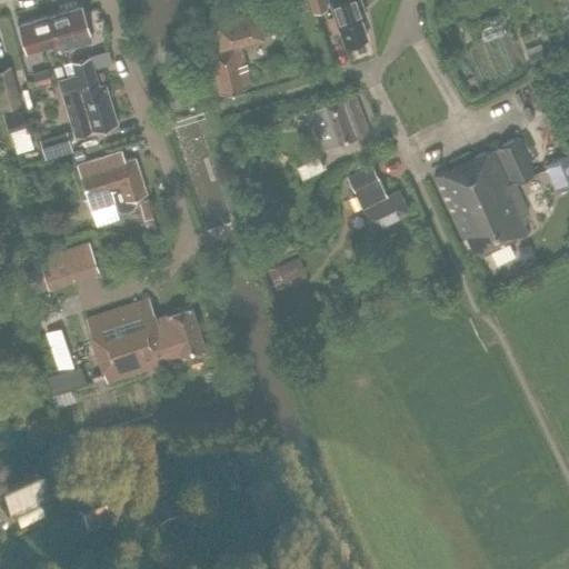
[(307,0),(312,13),(327,8),(323,0),(307,0)]
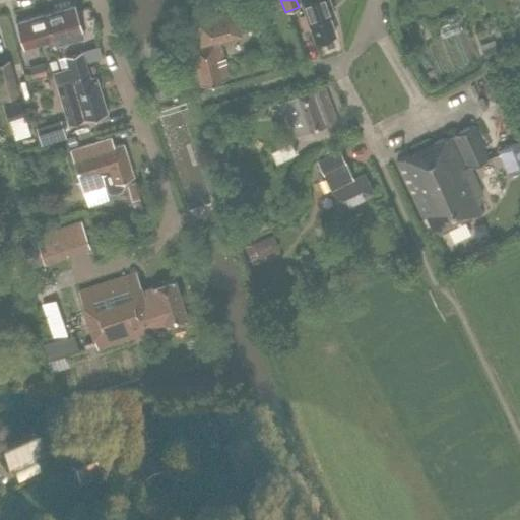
[(333,12),(328,0),(299,0),(305,13),(299,16),(304,30),(310,28),(315,41),(334,33),(327,14),(333,12)]
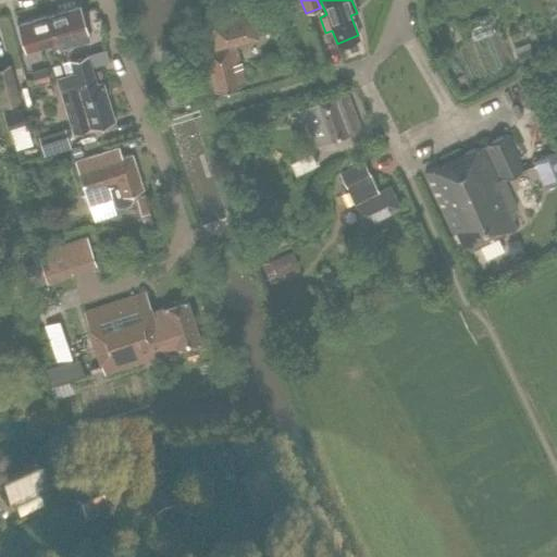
[(48,13),(56,41),(72,37),(74,44),(89,39),(78,4),(48,13)]
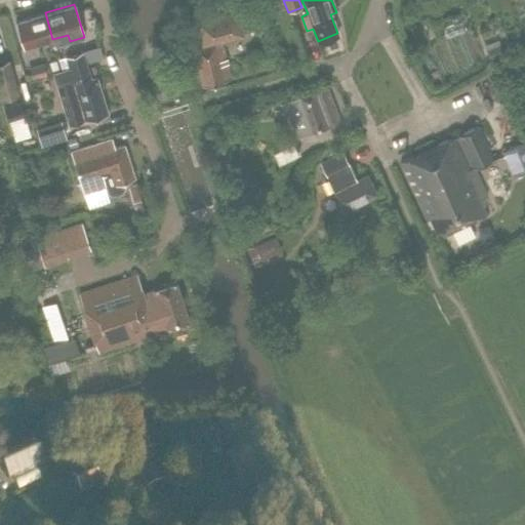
[(243,35),(237,11),(196,21),(202,45),(193,47),(202,84),(230,77),(220,41),(243,35)]
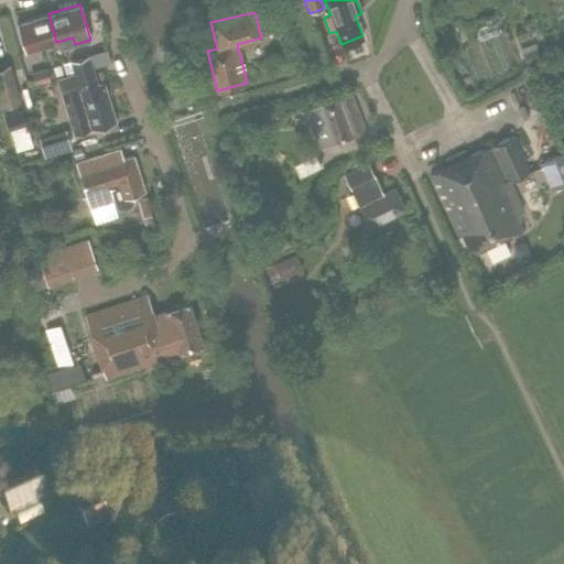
[(56,42),(49,13),(17,23),(25,52),(56,42)]
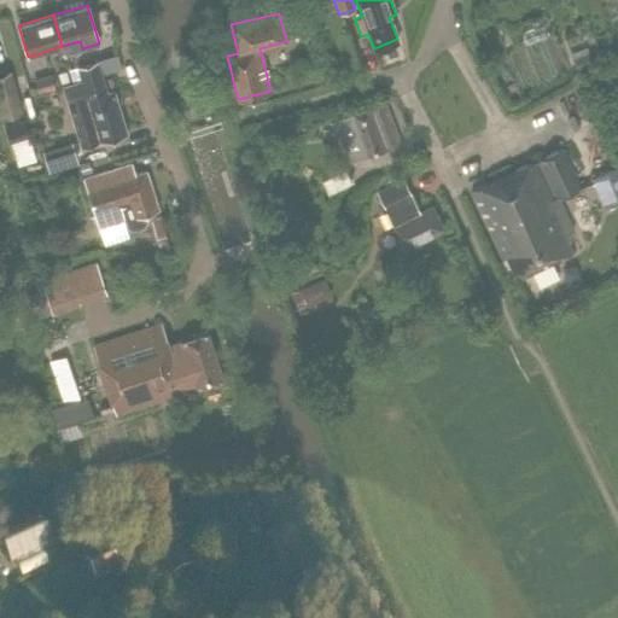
[(592,63),(588,52),(573,58),(577,69),(592,63)]
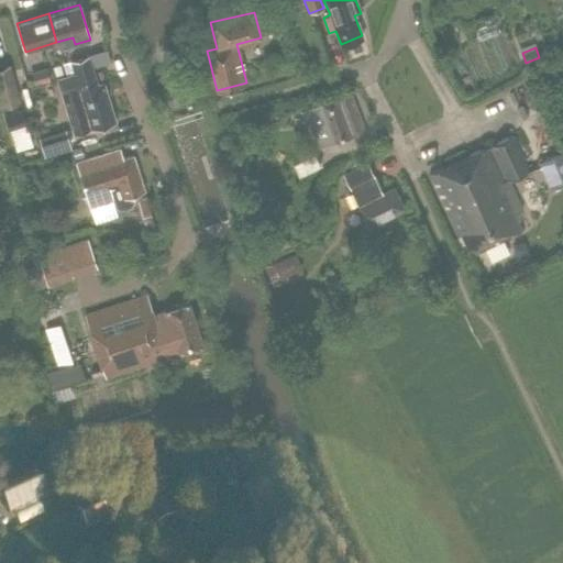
[(66,75),(91,67),(87,55),(63,62),(66,74),(66,75)]
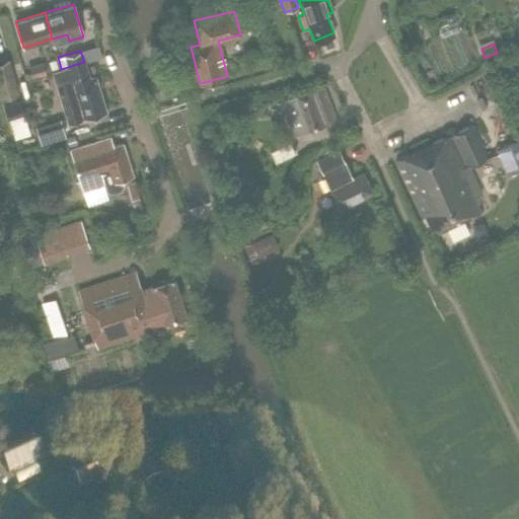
[(0,93),(1,97),(17,92),(8,58),(0,60),(0,93)]
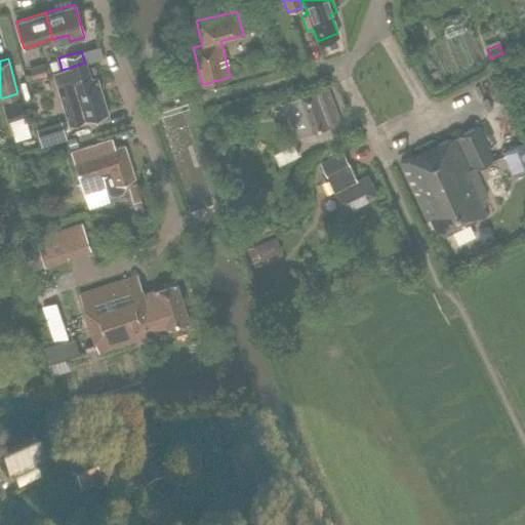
[(29,67),(32,78),(46,74),(42,63),(29,67)]
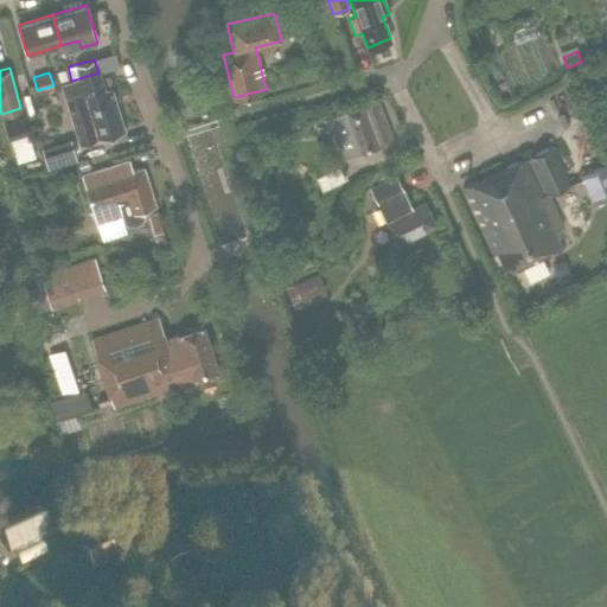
[(71,81),(71,80),(61,83),(77,139),(80,144),(122,131),(109,84),(102,85),(98,72),(71,81)]
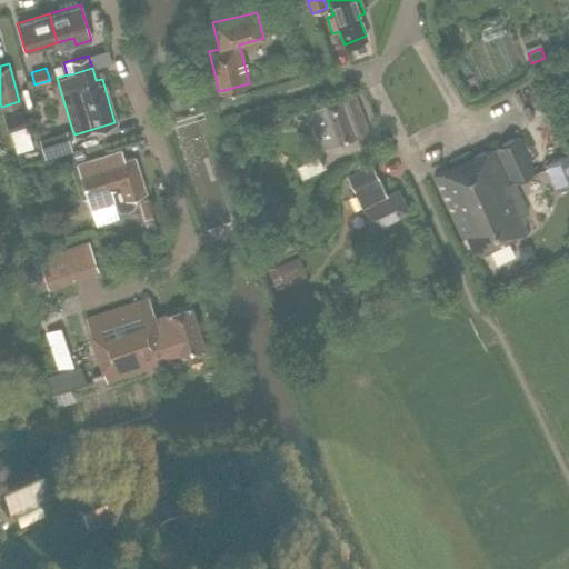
[(367,131),(353,95),(308,111),(322,149),(367,131)]
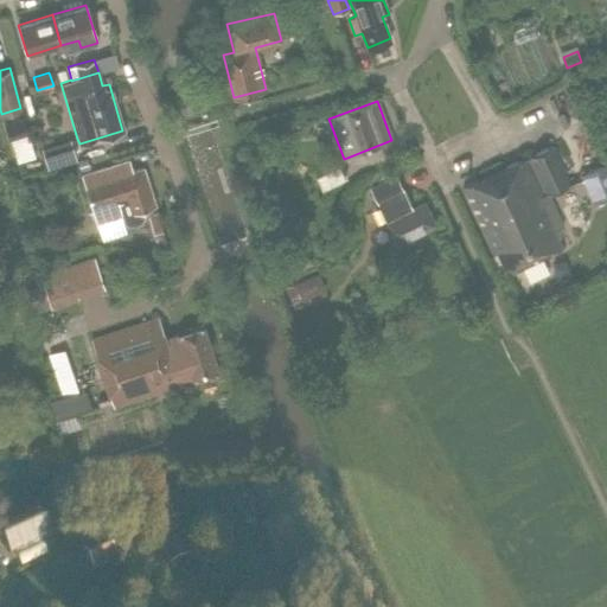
[(10,139),(27,134),(23,119),(5,125),(10,139)]
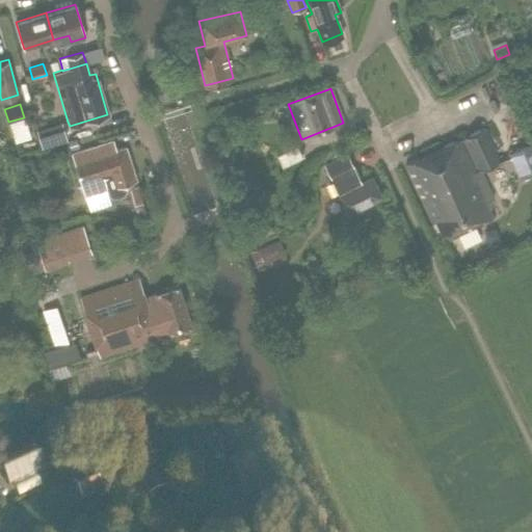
[(61,123),(36,131),(42,148),(67,139),(61,123)]
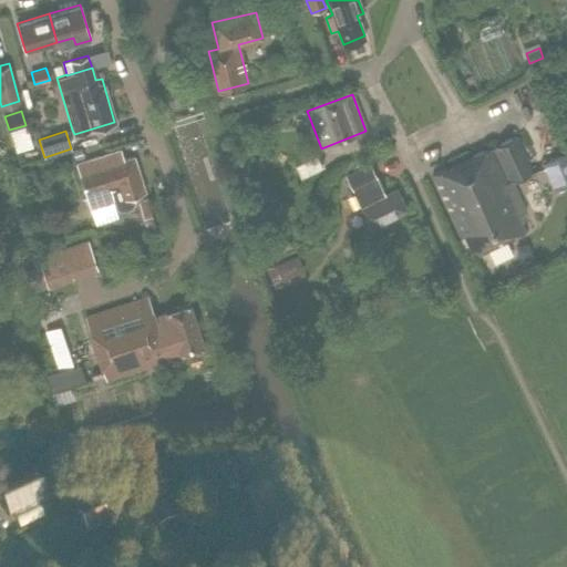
[(462,233),(473,255),(487,248),(494,263),(513,254),(506,239),(524,230),(516,214),(524,209),(511,181),(532,169),(516,136),(432,176),(460,234),(462,233)]
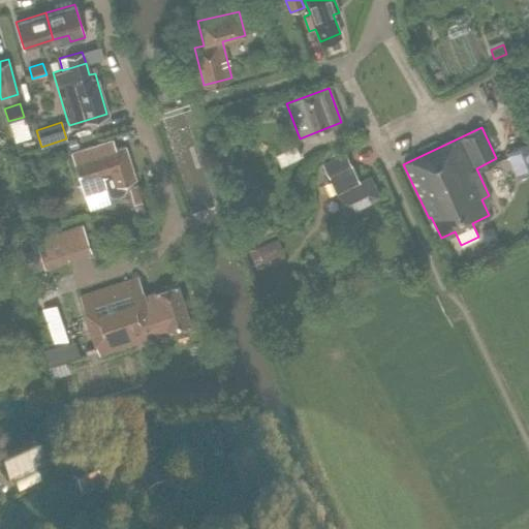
[(117,196),(119,195),(121,194),(123,192),(125,189),(125,185),(124,181),(134,177),(125,146),(116,149),(113,139),(71,153),(84,193),(105,186),(107,193),(111,195),(114,196),(117,196)]
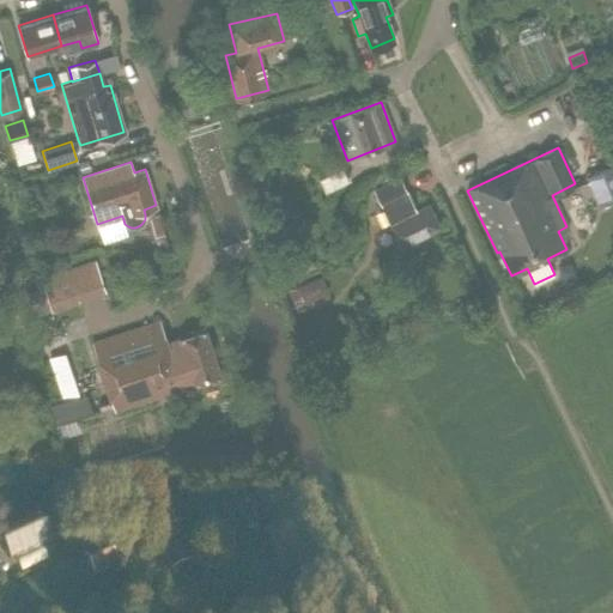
[(612,199),(612,163),(586,176),(599,206),(612,199)]
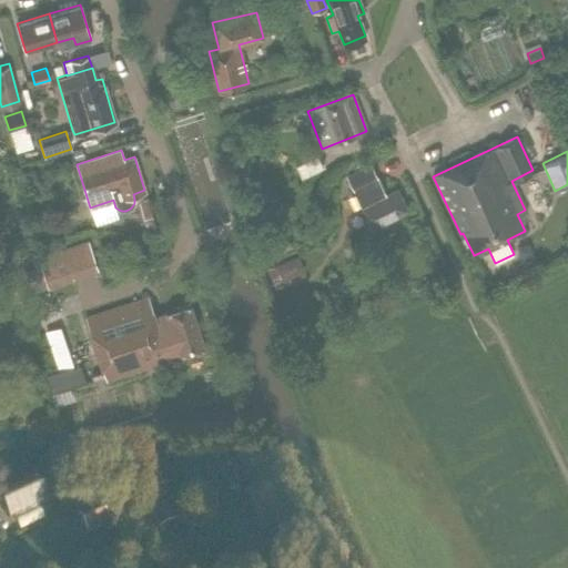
[(378,179),(371,182),(364,185),(354,191),(372,226),(406,209),(396,189),(388,192),(386,193),(378,179)]
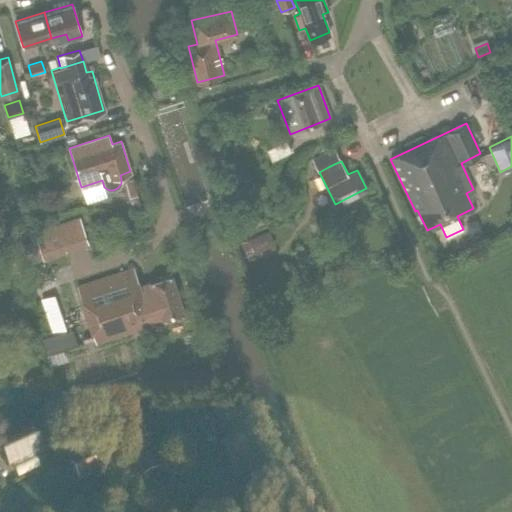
[(42,259),(43,261),(67,253),(66,250),(88,243),(79,217),(33,232),(37,243),(42,259)]
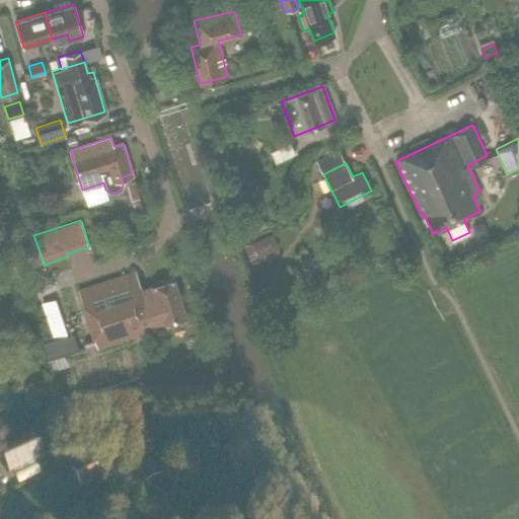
[(0,221),(0,235),(5,237),(9,224),(0,221)]
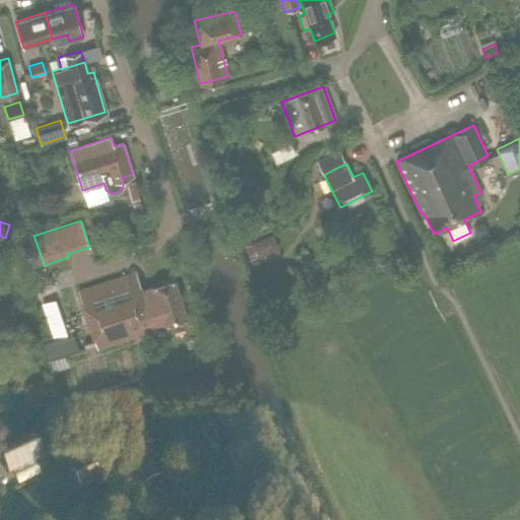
[(256,258),(279,248),(273,234),(250,244),(256,258)]
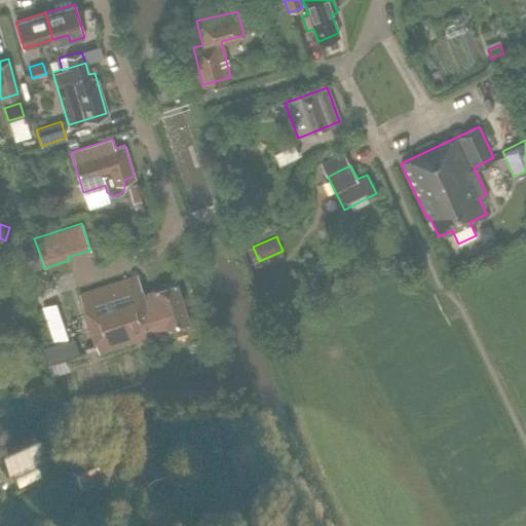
[(156,334),(154,330),(188,320),(176,282),(142,292),(137,275),(78,294),(97,352),(156,334)]
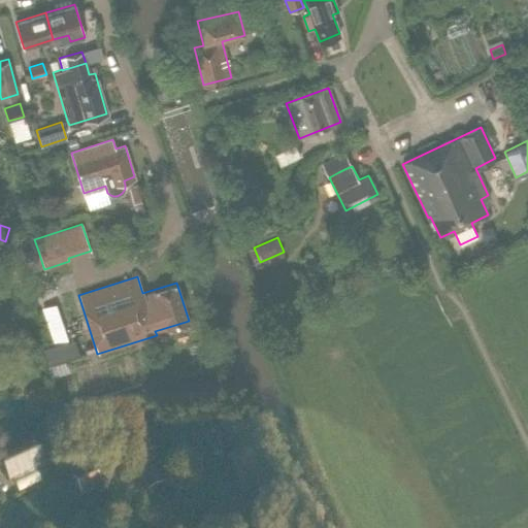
[(60,303),(46,305),(53,341),(67,339),(60,303)]
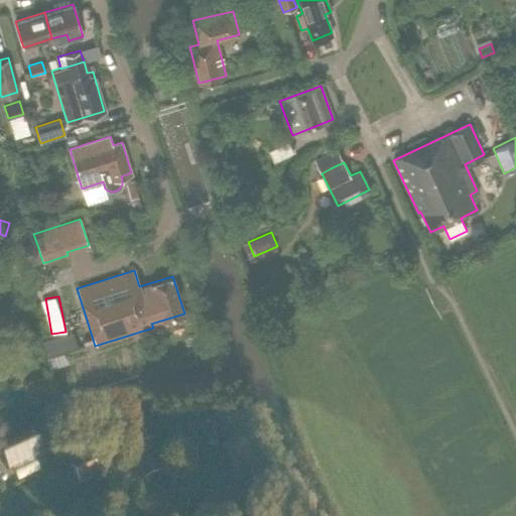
[(43,341),(49,358),(79,346),(73,330),(43,341)]
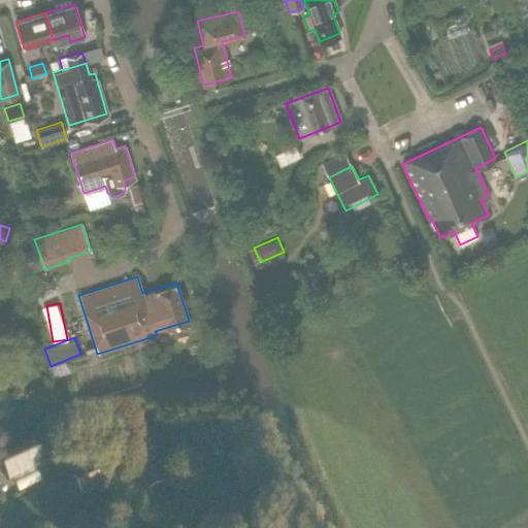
[(0,457),(0,464),(9,485),(46,468),(34,442),(0,457)]
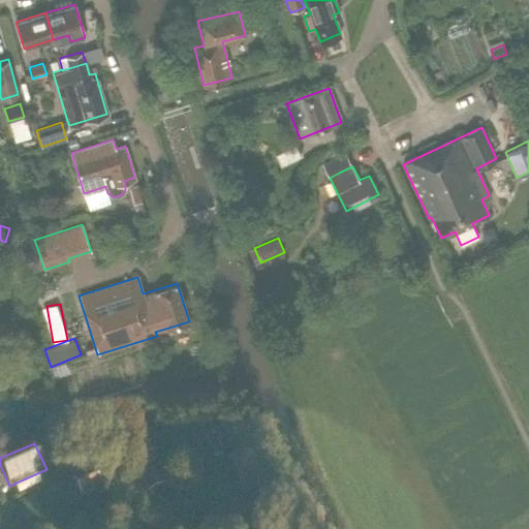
[(145,495),(169,485),(155,452),(131,462),(145,495)]
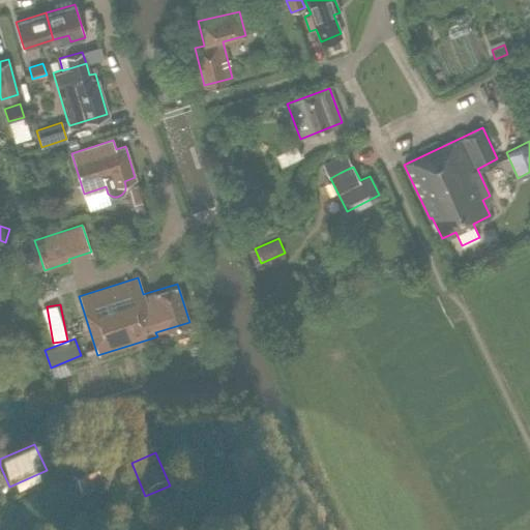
[(74,480),(81,496),(100,487),(93,471),(74,480)]
